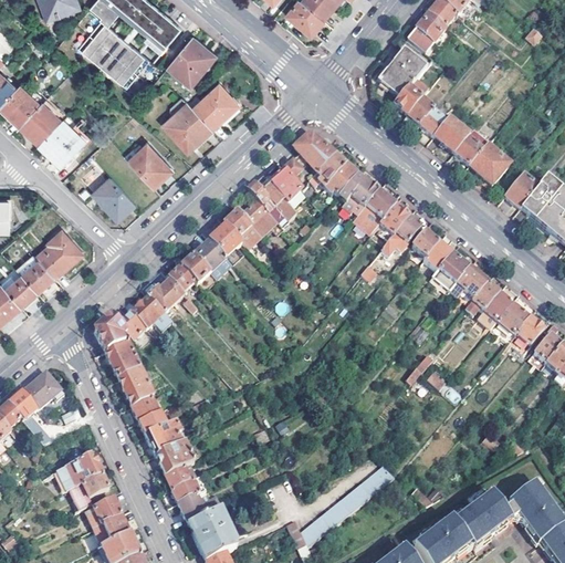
[(39,0),(45,17),(55,13),(56,17),(70,12),(67,9),(76,6),(74,0),(39,0)]
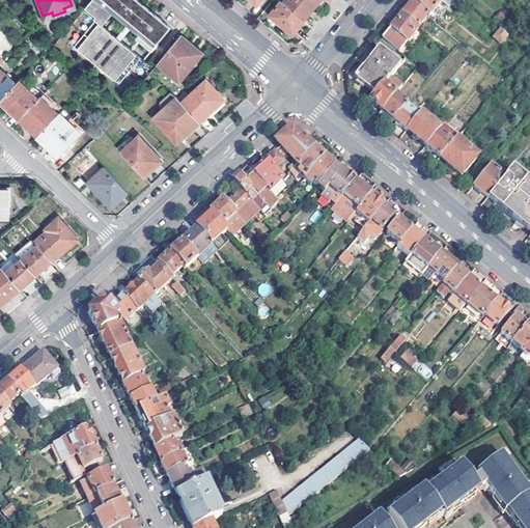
[(114,8),(105,0),(89,0),(86,3),(96,11),(95,14),(96,16),(76,40),(120,79),(142,54),(103,21),(114,8)]
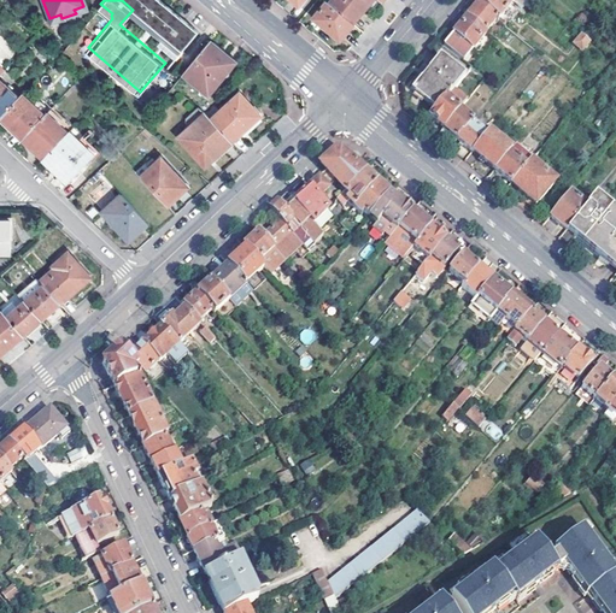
[(122,0),(133,10),(181,49),(183,46),(130,0),(122,0)]
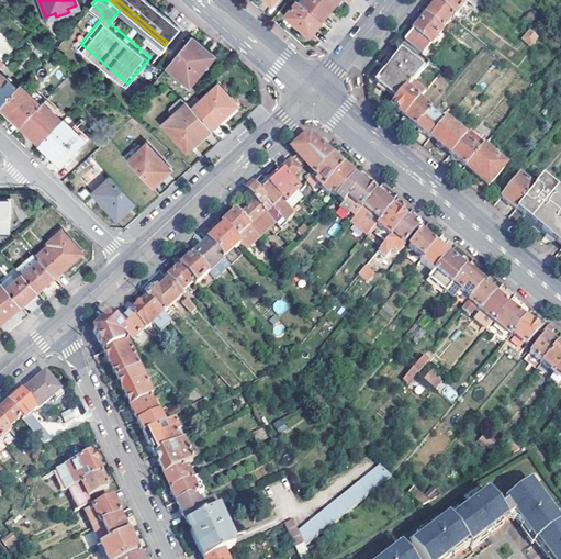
[(182,23),(154,0),(119,0),(167,42),(182,23)]
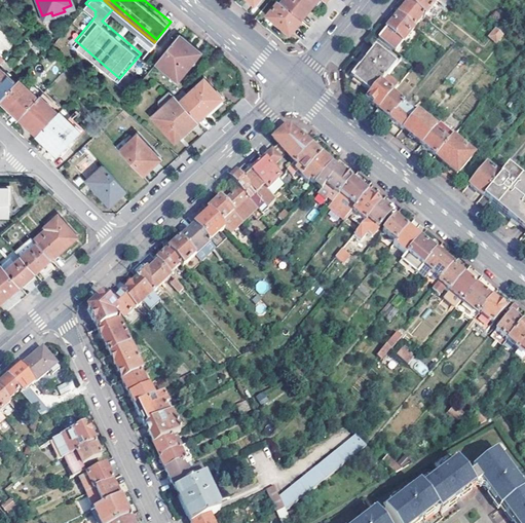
[(279,0),(276,0),(266,12),(290,32),(301,17),(279,0)]
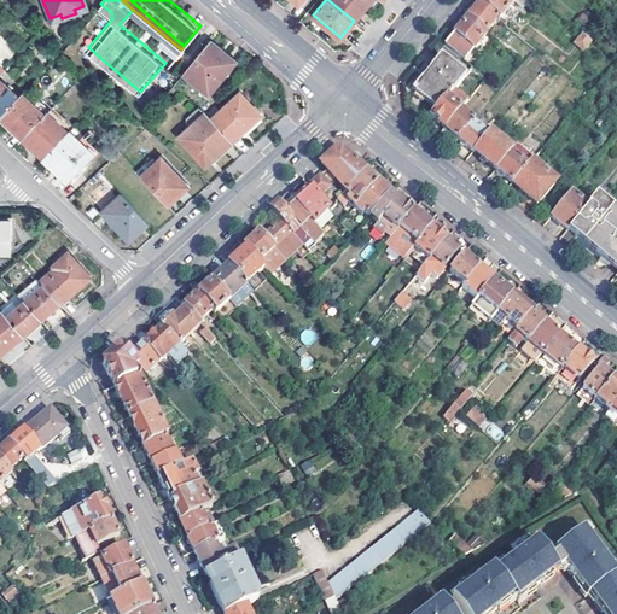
[(329,0),(354,21),(371,0),(329,0)]
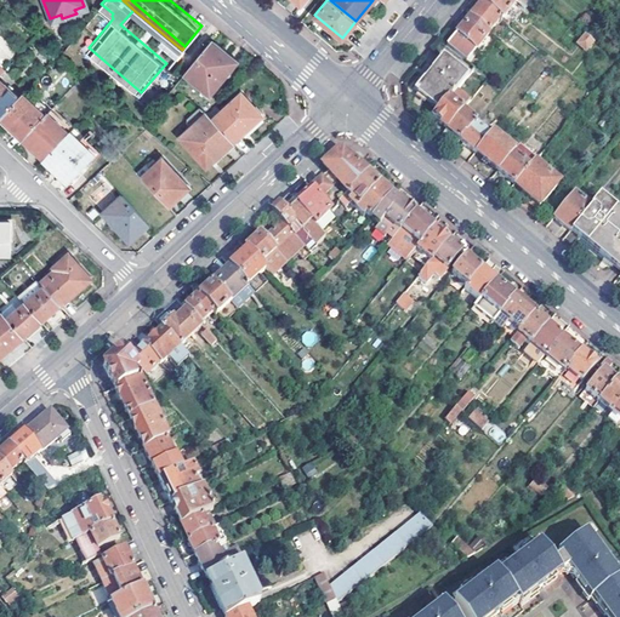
[(468,15),(487,29),(499,15),(483,0),(481,0),(468,15)]
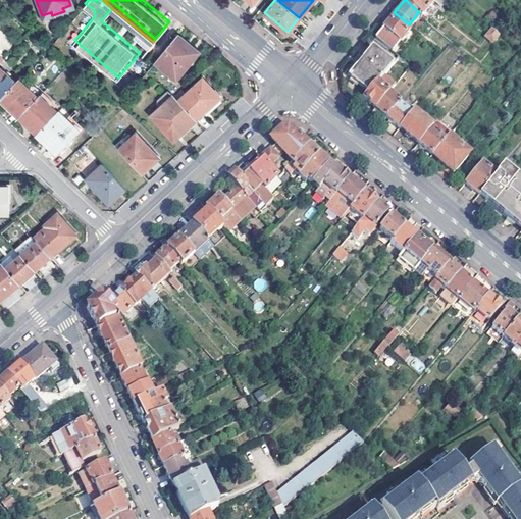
[(422,14),(433,0),(406,0),(419,12),(422,14)]
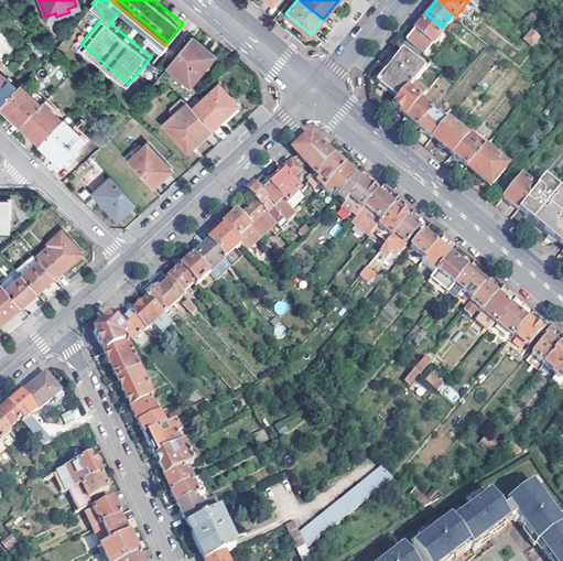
[(425,13),(404,38),(422,52),(443,28),(442,27),(425,13)]
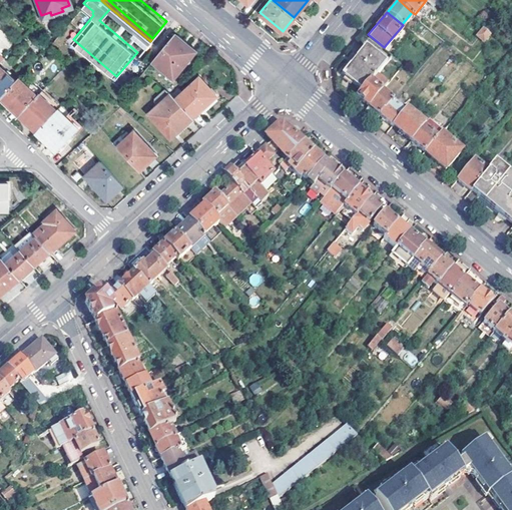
[(479,30),(485,36),(490,31),(483,25),(479,30)]
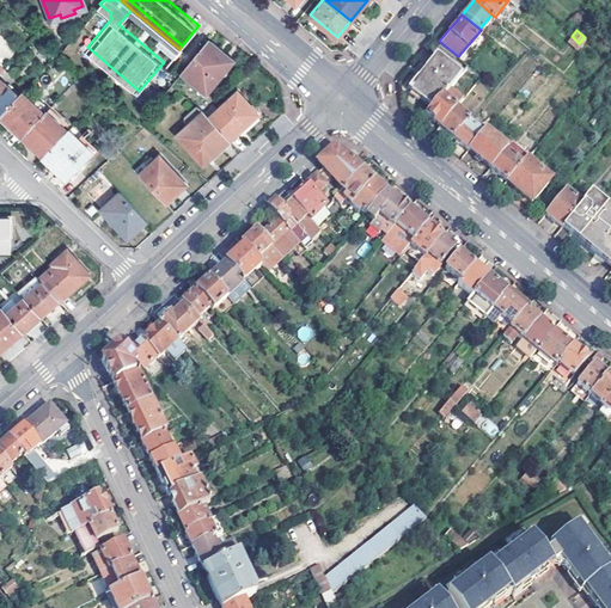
[(179,73),(191,84),(196,77),(209,88),(232,62),(206,41),(179,73)]
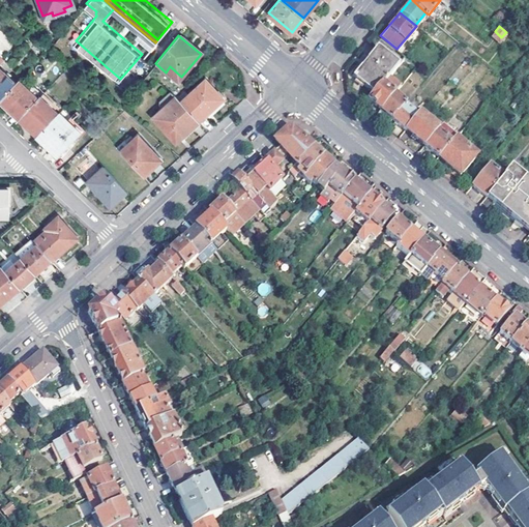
[(377,45),(353,72),(374,91),(383,80),(399,62),(377,45)]
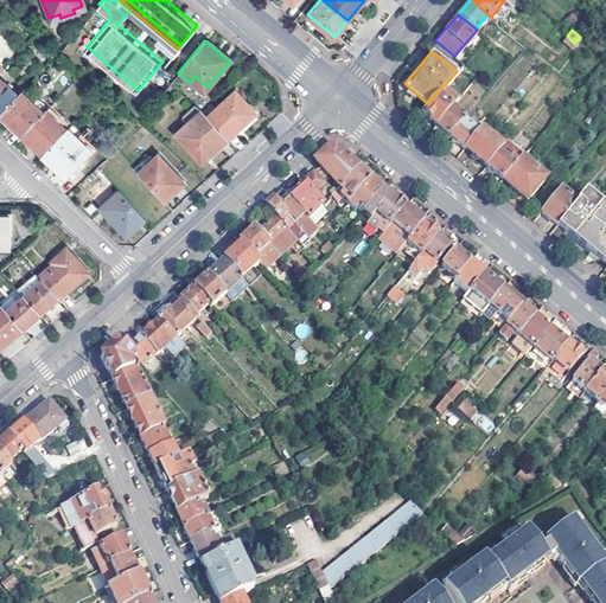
[(458,68),(472,79),(476,75),(463,63),(458,68)]
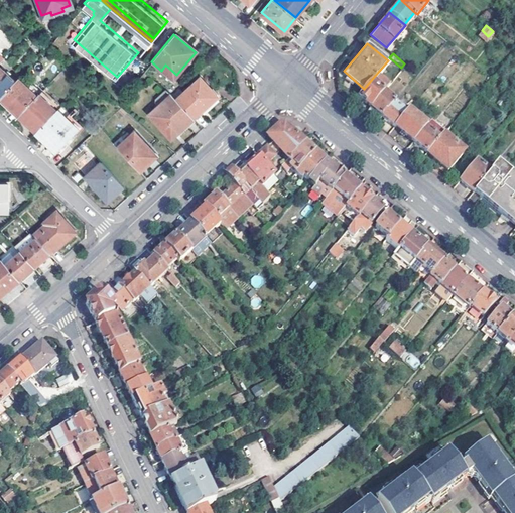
[(0,95),(15,81),(0,65),(0,95)]
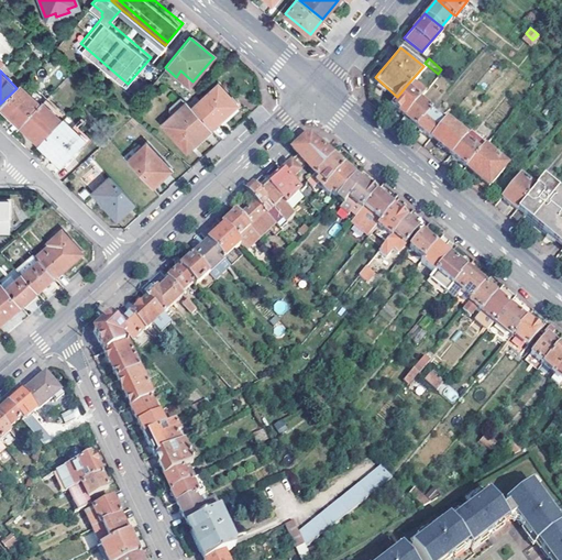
[(180,70),(176,77),(188,87),(193,81),(180,70)]
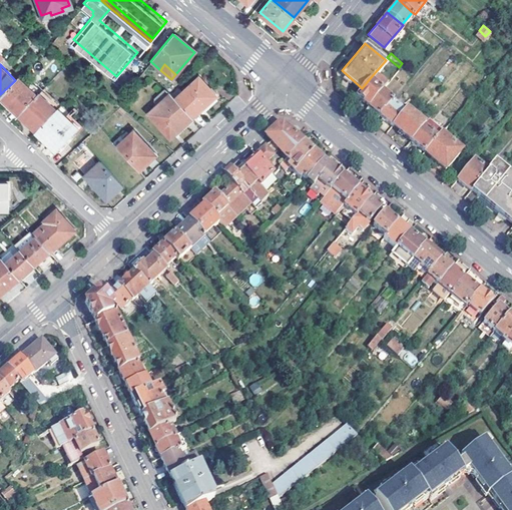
[(217,94),(200,74),(183,89),(179,85),(171,92),(192,115),(217,94)]
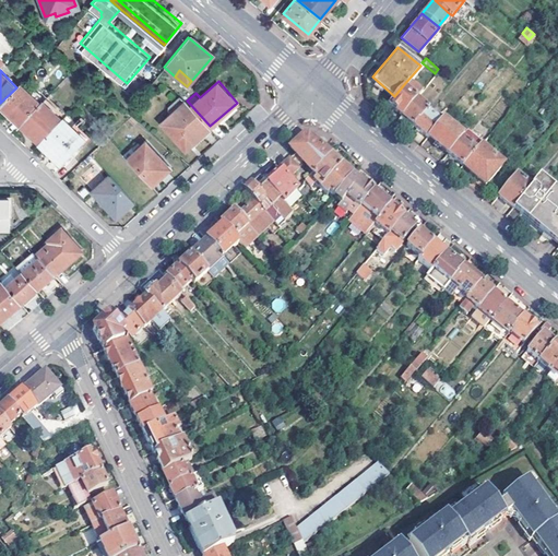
[(0,105),(20,123),(23,120),(39,102),(32,94),(21,83),(16,87),(0,103),(0,105)]
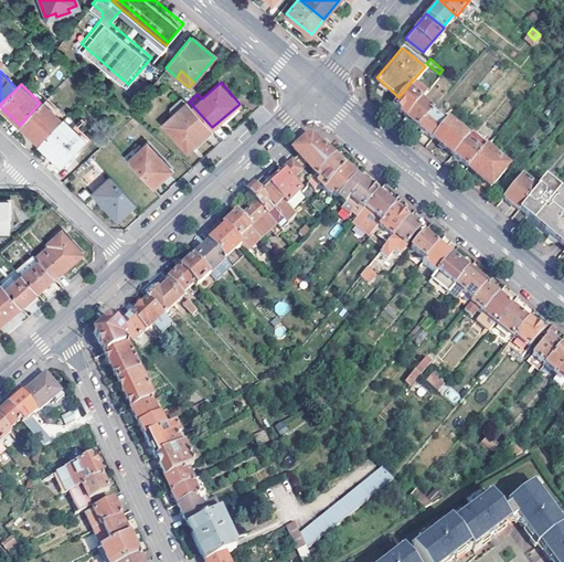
[(393,104),(405,115),(421,97),(421,96),(408,85),(398,97),(393,104)]
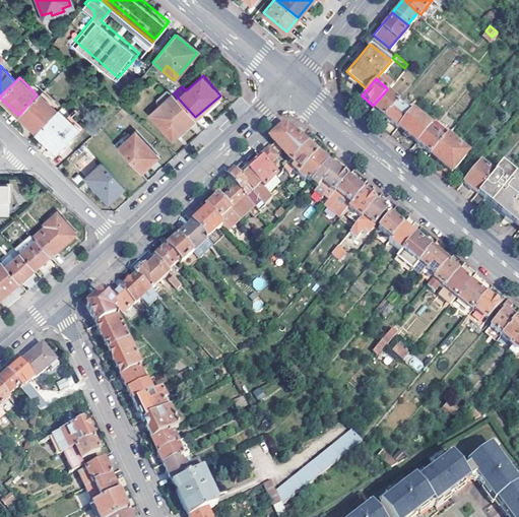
[(43,89),(35,82),(29,87),(37,94),(40,92),(43,89)]
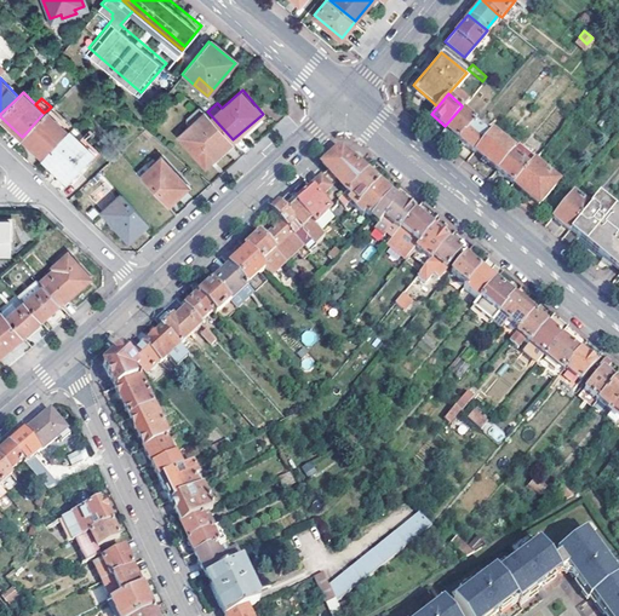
[(75,125),(53,103),(51,107),(47,110),(69,131),(75,125)]
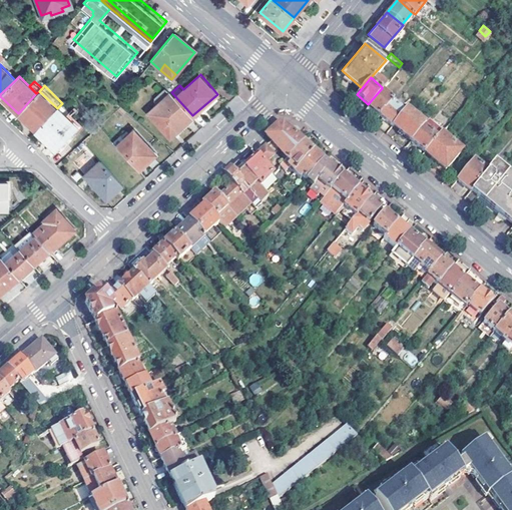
[(391,99),(393,97),(382,88),(368,104),(374,108),(379,113),(391,99)]
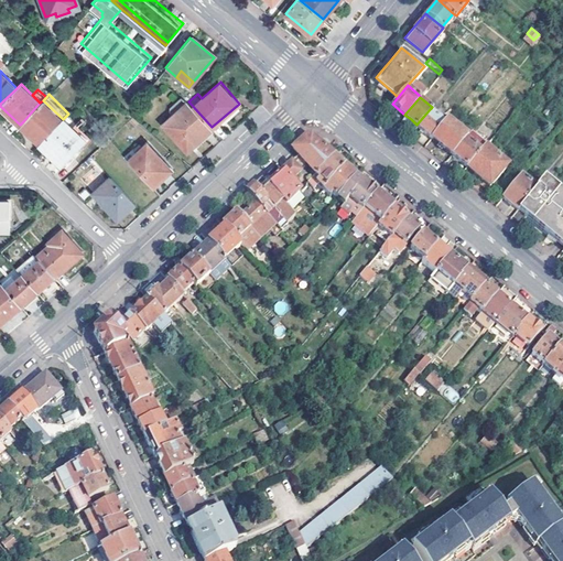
[(186,132),(195,142),(212,127),(188,101),(187,99),(162,123),(177,140),(186,132)]
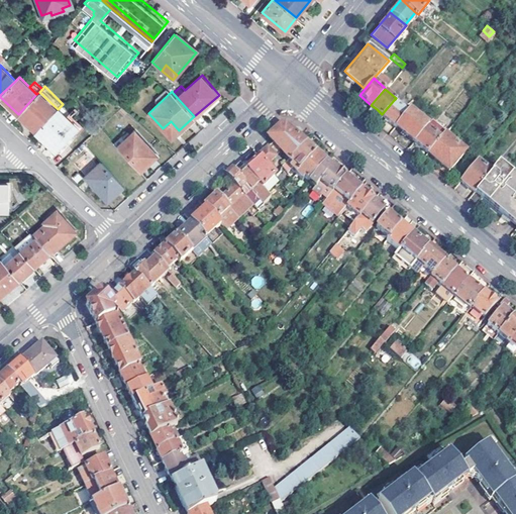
[(31,121),(28,123),(36,131),(58,109),(39,92),(36,94),(21,111),(31,121)]
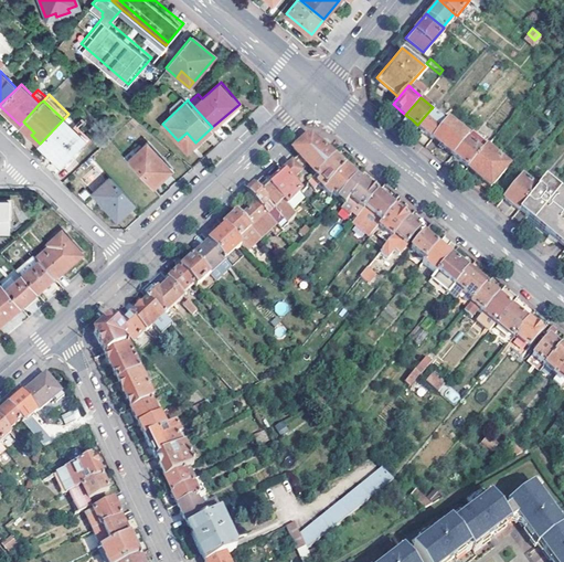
[(417,125),(432,137),(445,122),(431,109),(417,125)]
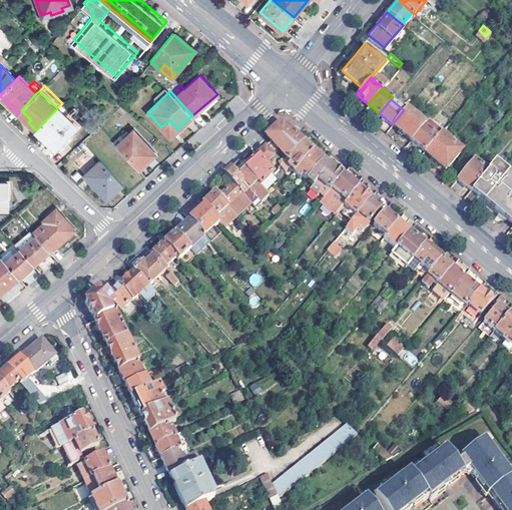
[(365,107),(371,113),(374,108),(368,104),(365,107)]
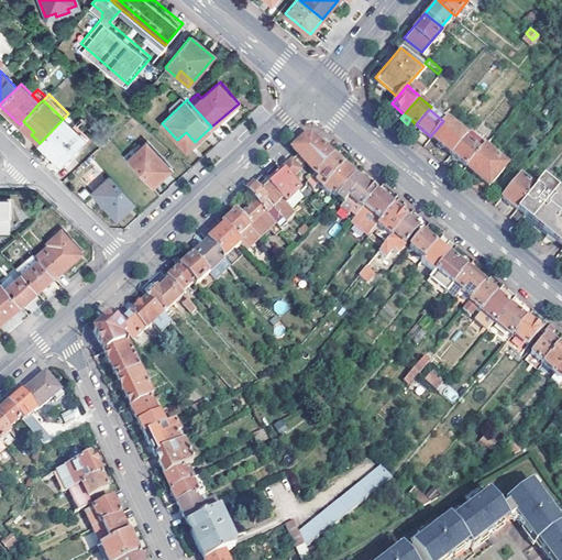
[(430,136),(450,153),(465,135),(445,118),(443,121),(430,136)]
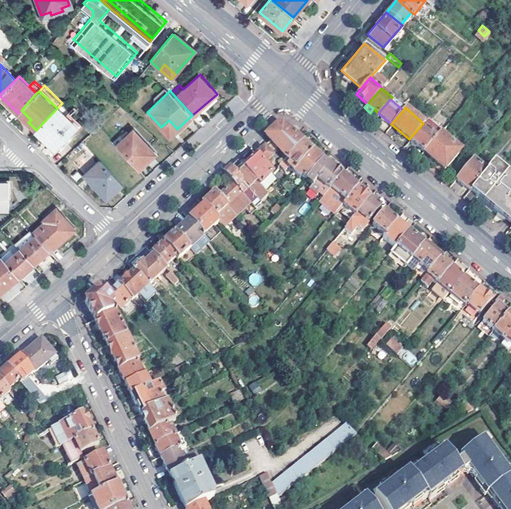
[(56,150),(77,128),(64,115),(57,108),(36,130),(56,150)]
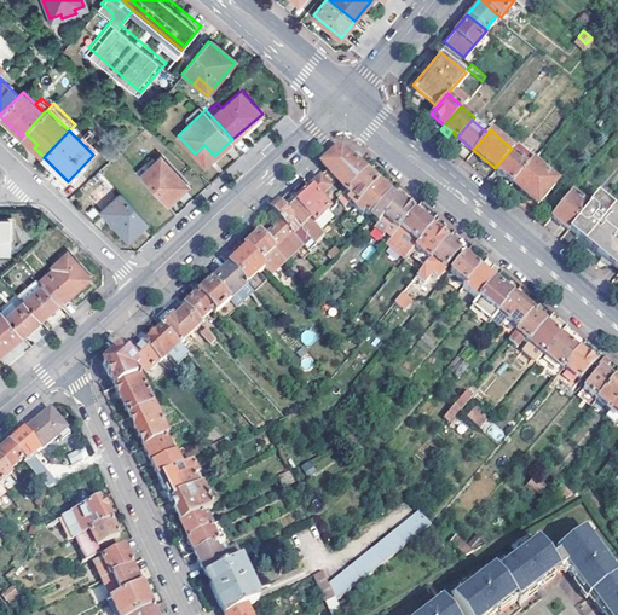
[(22,137),(34,148),(38,145),(26,133),(22,137)]
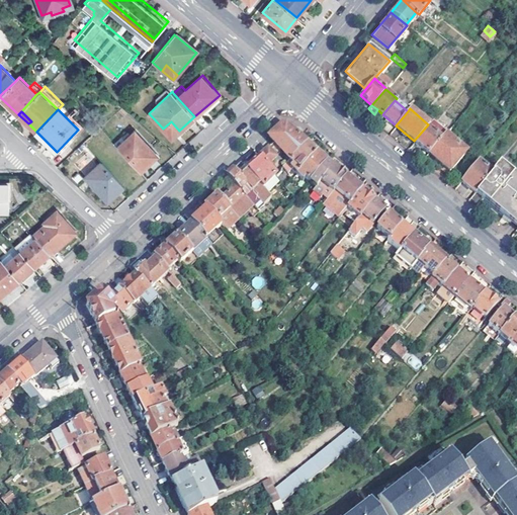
[(83,124),(70,112),(65,116),(78,130),(83,124)]
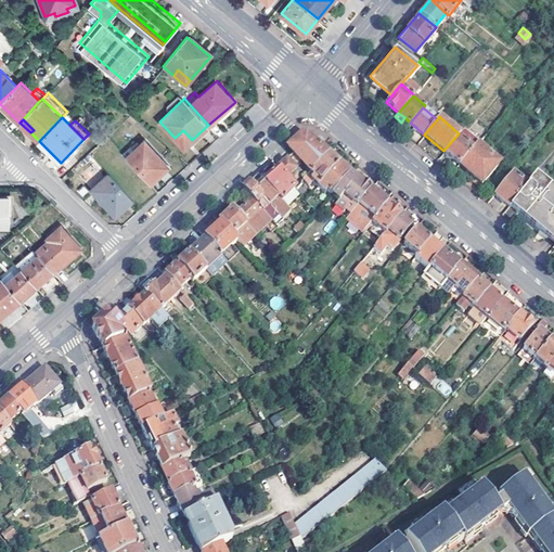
[(478,140),(463,128),(459,133),(443,151),(449,154),(459,163),(476,142),(478,140)]
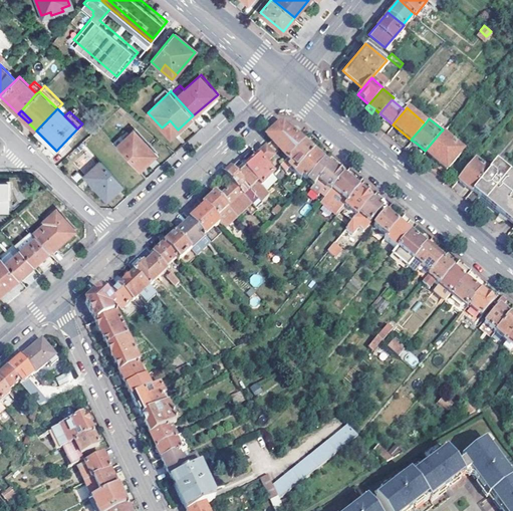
[(170,137),(178,130),(170,120),(162,128),(170,137)]
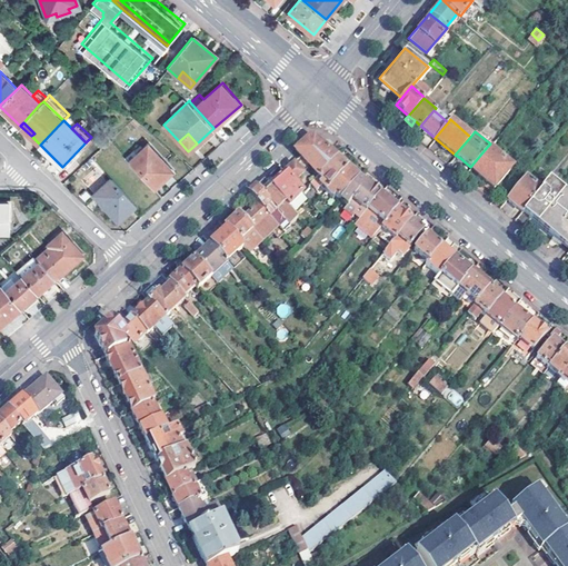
[(298,145),(295,148),(300,155),(309,165),(317,174),(335,155),(322,145),(309,135),(298,145)]
